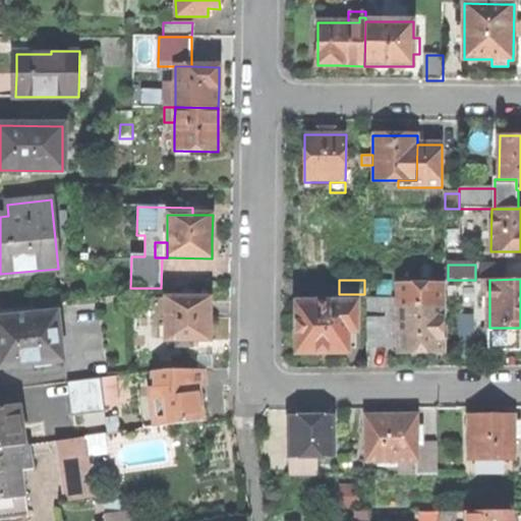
[(466,289),(483,289),(483,280),(475,280),(458,280),(458,305),(466,305),(466,289)]
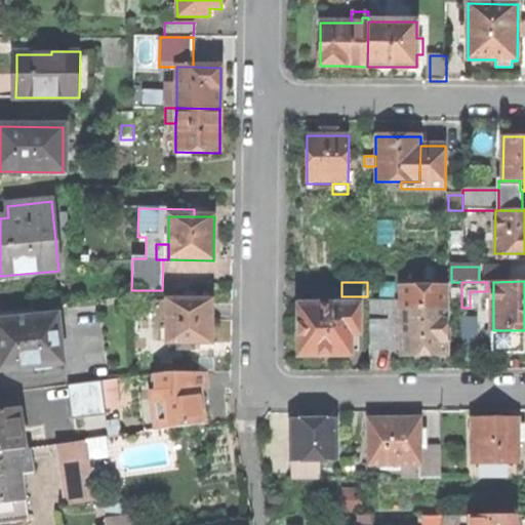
[(403,301),(403,309),(446,309),(446,287),(403,287),(403,301)]
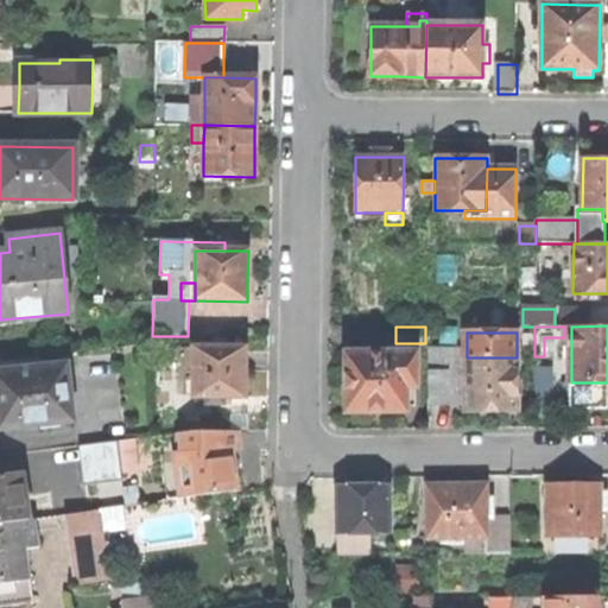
[(178,378),(194,378),(194,347),(178,347),(178,378)]
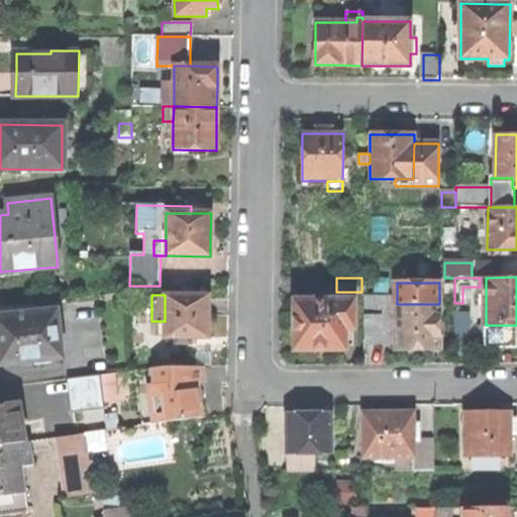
[(209,296),(165,295),(165,321),(164,338),(208,338),(209,318),(209,296)]
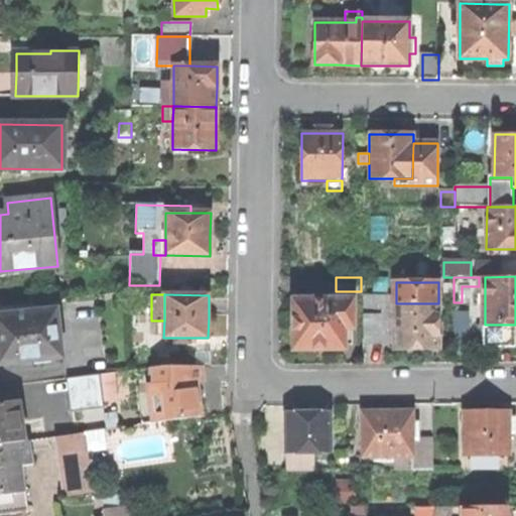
[(381,340),(397,340),(396,303),(396,296),(364,296),(364,314),(381,314),(381,340)]
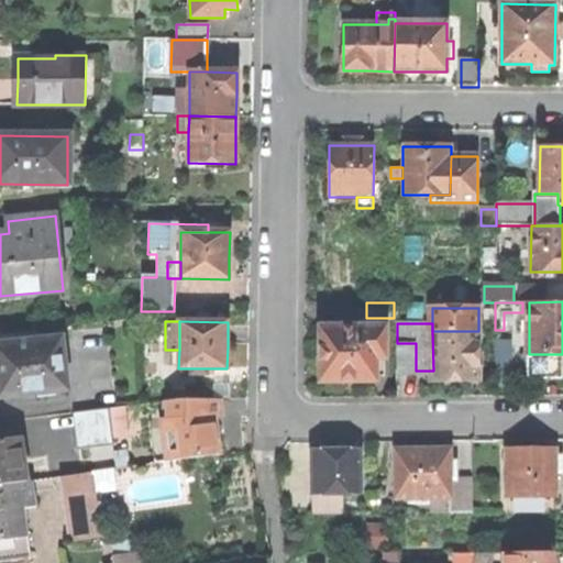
[(386,326),(320,327),(321,382),(349,381),(376,381),(376,375),(386,375),(386,326)]
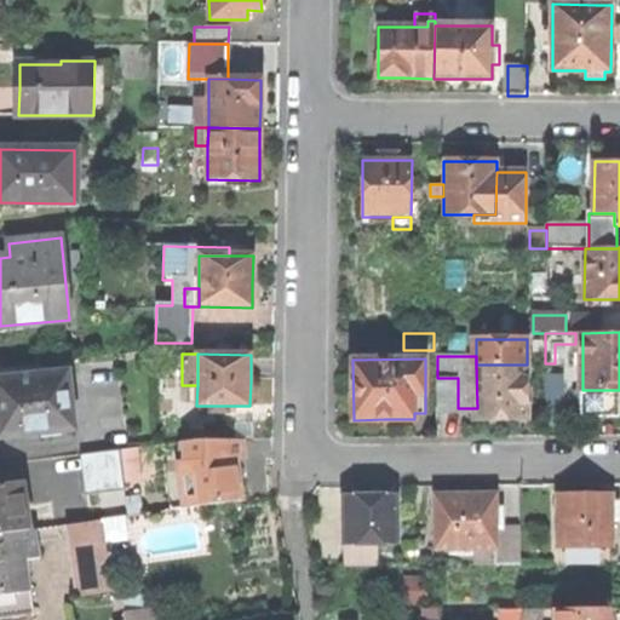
[(504,419),(527,419),(527,365),(476,365),(477,408),(477,419),(504,419)]
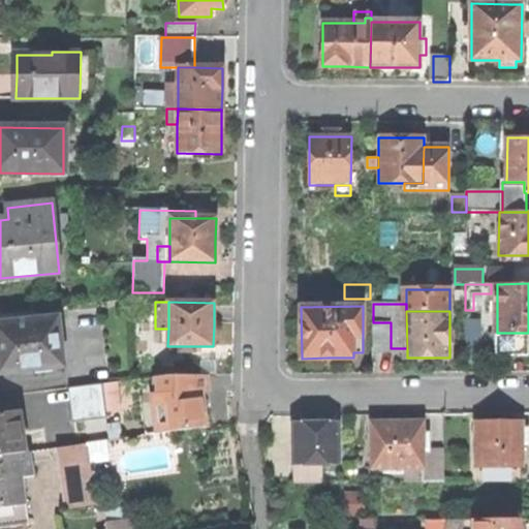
[(0,373),(63,367),(58,318),(0,323),(0,373)]
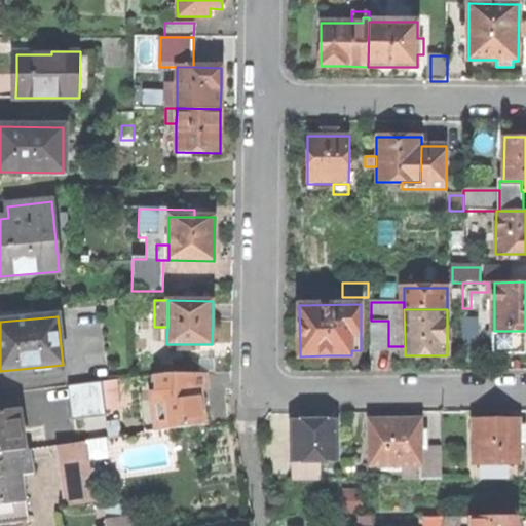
[(371,346),(388,346),(388,321),(371,321),(371,346)]
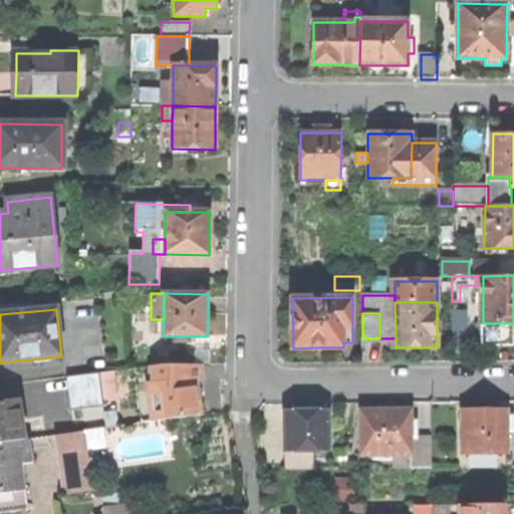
[(452,319),(452,346),(467,346),(467,319),(452,319)]
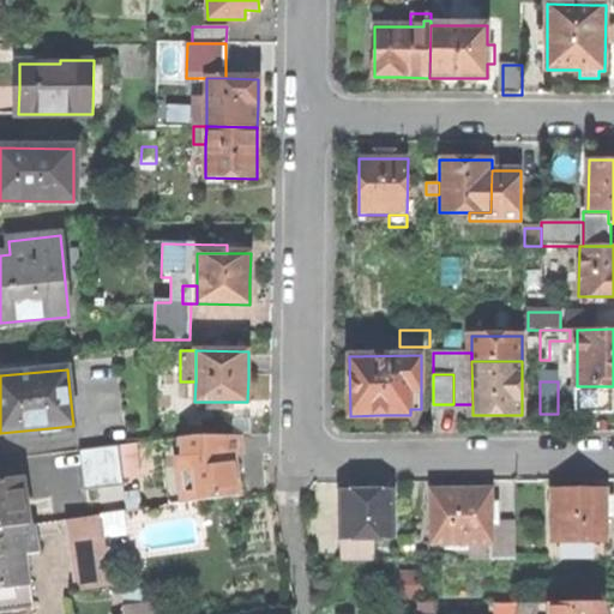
[(613,413),(613,386),(577,386),(577,413),(613,413)]
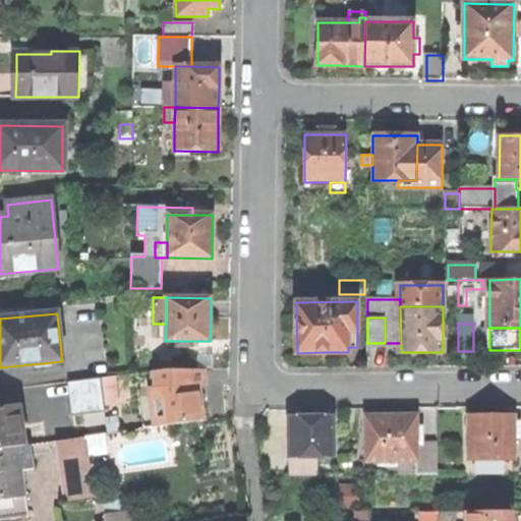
[(151,389),(157,427),(204,420),(200,401),(198,387),(203,386),(198,364),(153,371),(156,388),(151,389)]
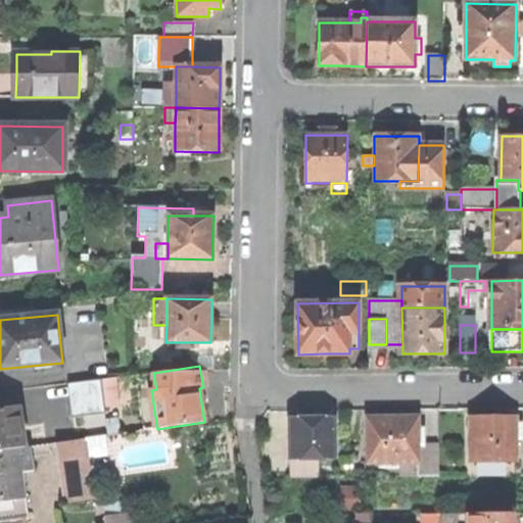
[(113,378),(102,380),(104,401),(116,400),(113,378)]
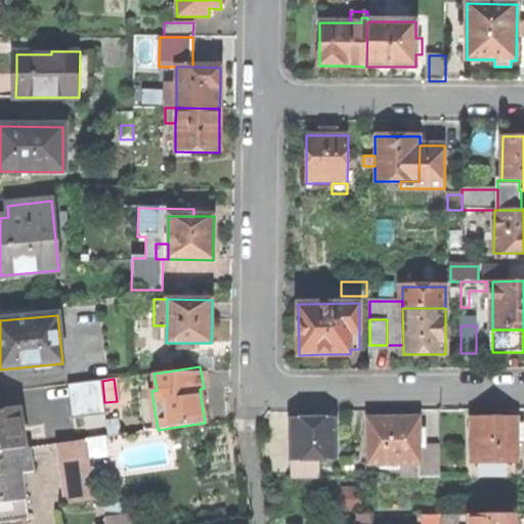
[(71,385),(75,419),(106,416),(104,402),(102,381),(71,385)]
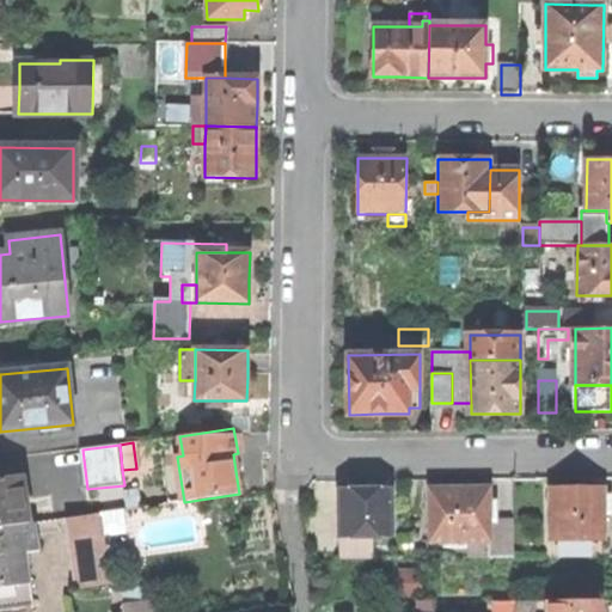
[(169,505),(184,502),(177,457),(163,458),(169,505)]
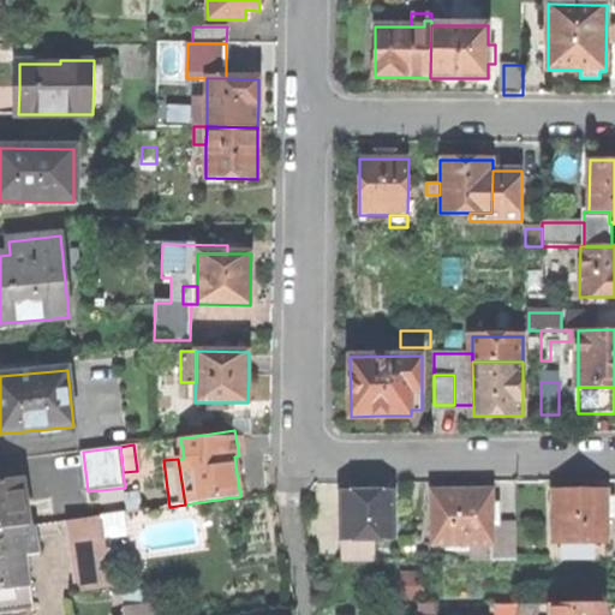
[(0,530),(30,526),(23,479),(0,482),(0,530)]
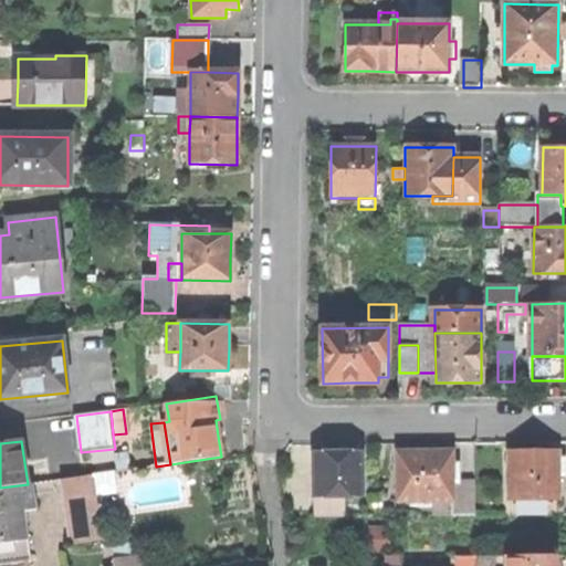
[(337,452),(315,452),(315,498),(345,498),(363,498),(363,452),(337,452)]
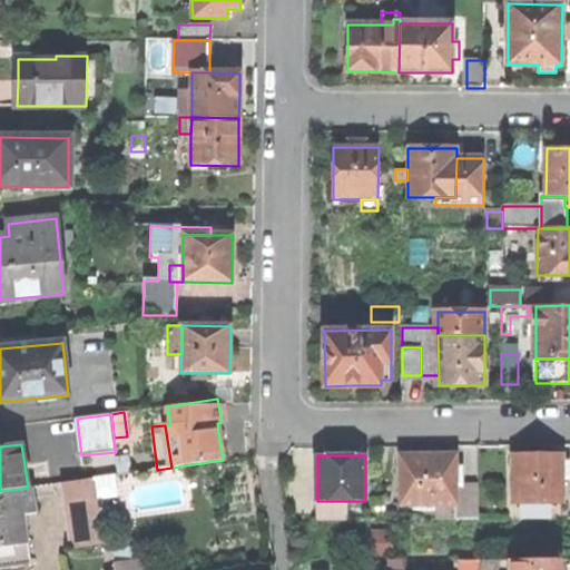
[(401,455),(401,505),(440,505),(457,505),(457,488),(457,455),(429,455),(401,455)]
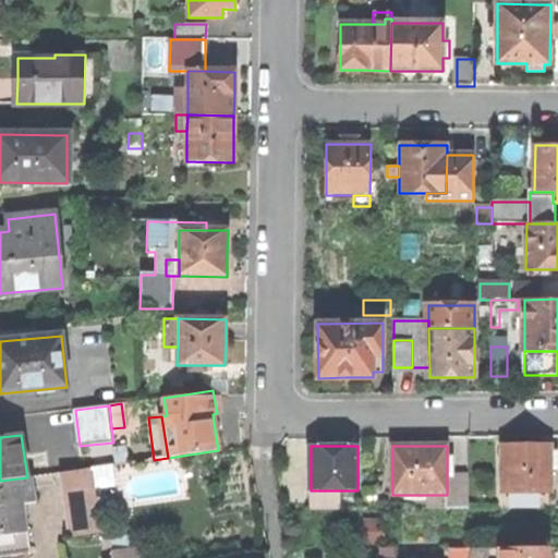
[(504,446),(504,495),(553,495),(553,446),(524,446),(504,446)]
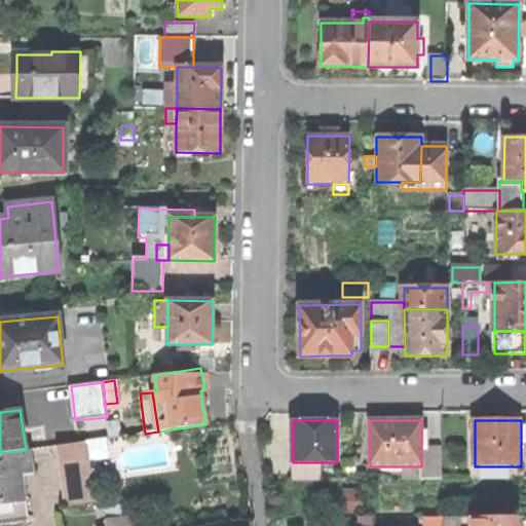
[(58,446),(60,465),(81,462),(79,443),(58,446)]
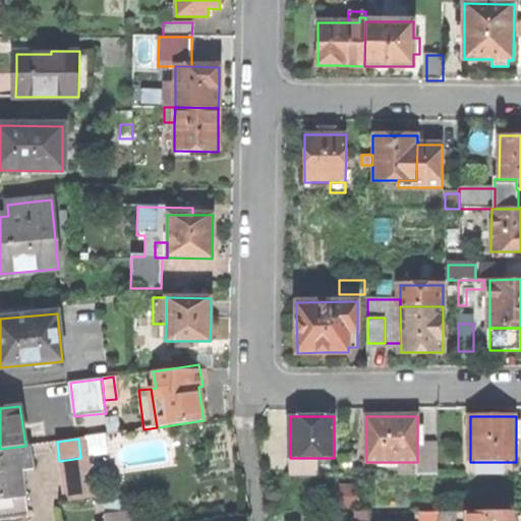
[(30,446),(25,446),(0,449),(0,498),(23,496),(23,494),(20,471),(25,471),(24,466),(32,465),(30,446)]
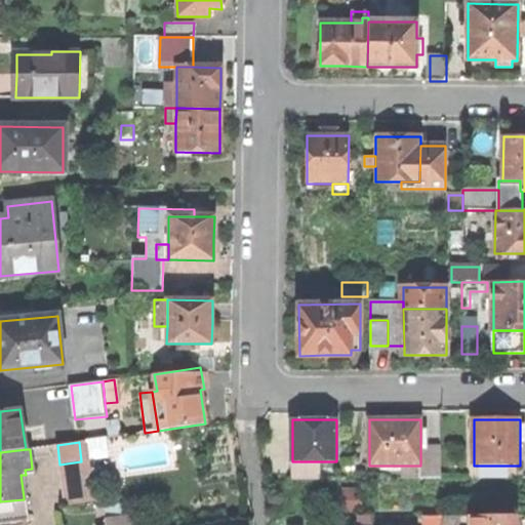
[(441,449),(420,449),(420,466),(405,466),(405,480),(441,480),(441,449)]
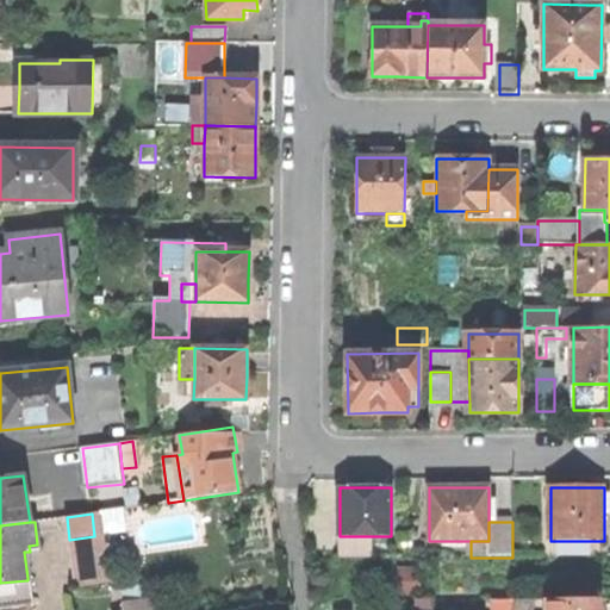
[(94,536),(69,540),(74,570),(89,567),(106,566),(103,546),(101,535),(94,536)]
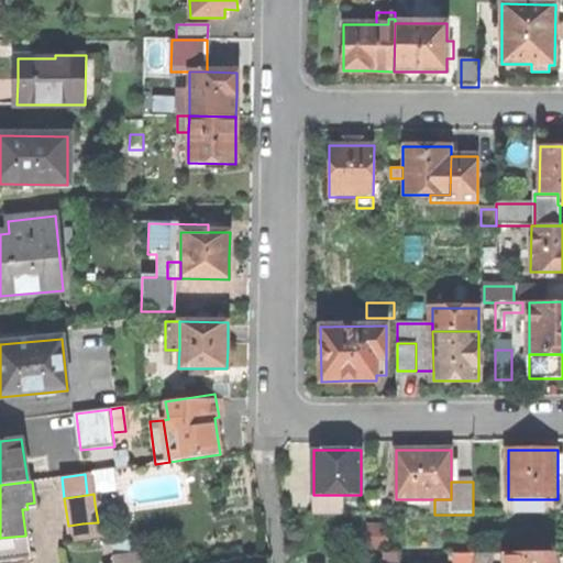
[(343,515),(343,495),(313,495),(313,515),(343,515)]
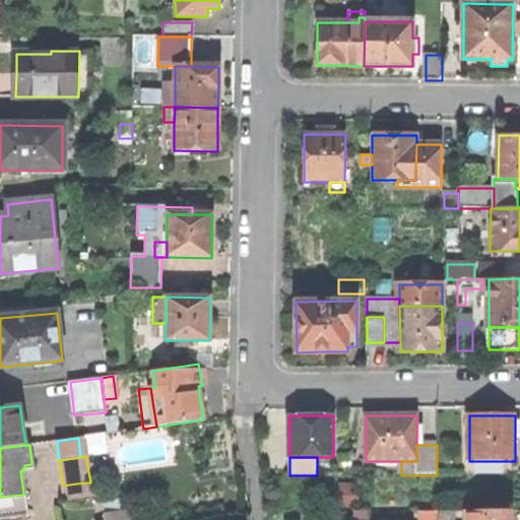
[(98,464),(87,465),(90,482),(76,483),(77,494),(92,492),(91,488),(96,486),(96,481),(100,480),(98,464)]
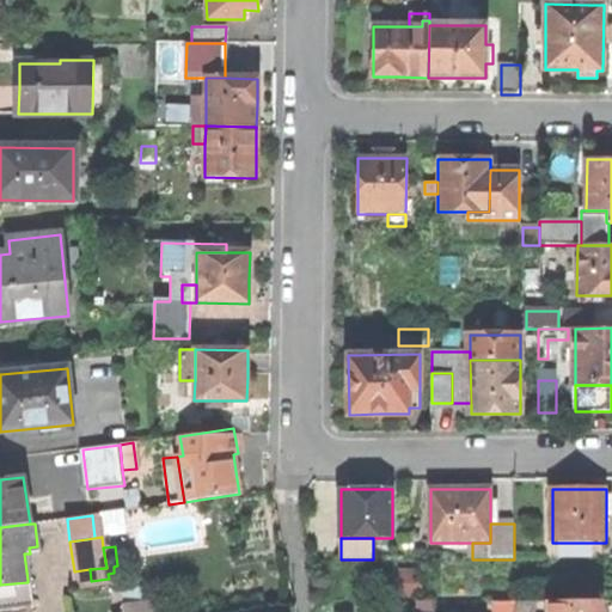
[(109,586),(109,579),(91,581),(90,569),(74,571),(77,589),(109,586)]
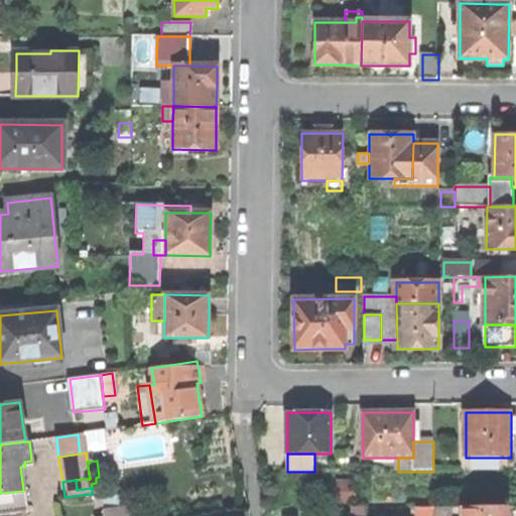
[(25,489),(23,489),(23,491),(0,493),(0,515),(29,512),(25,489)]
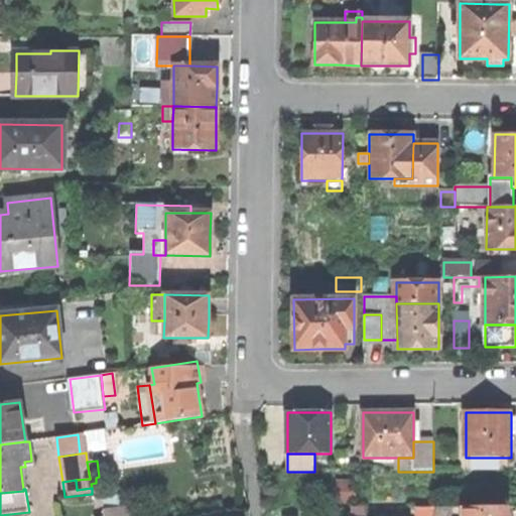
[(353,508),(353,515),(366,515),(367,507),(353,508)]
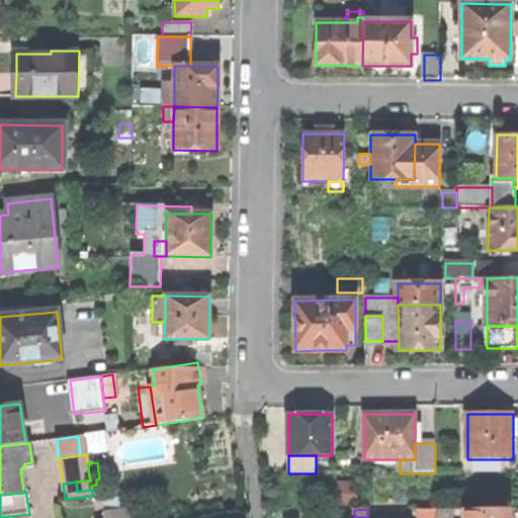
[(412,510),(411,517),(436,517),(436,509),(412,510)]
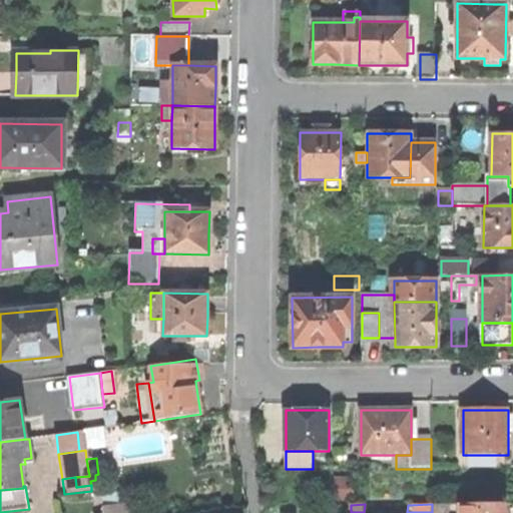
[(447,512),(447,504),(432,504),(432,512),(447,512)]
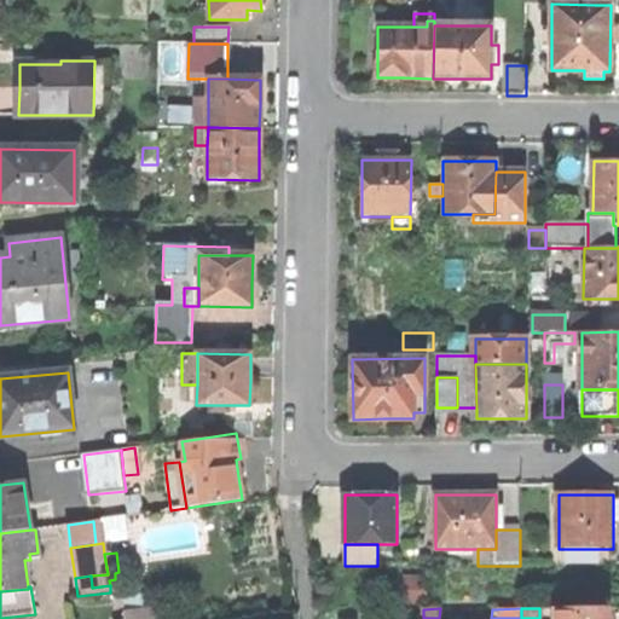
[(555,608),(554,618),(607,618),(607,608),(555,608)]
